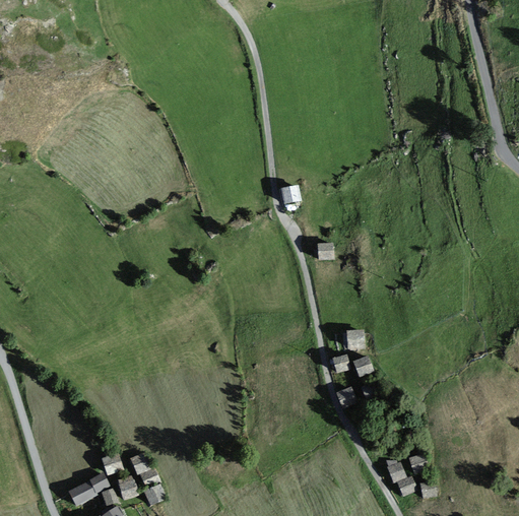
[(297,185),(281,188),(284,204),(301,201),(297,185)]
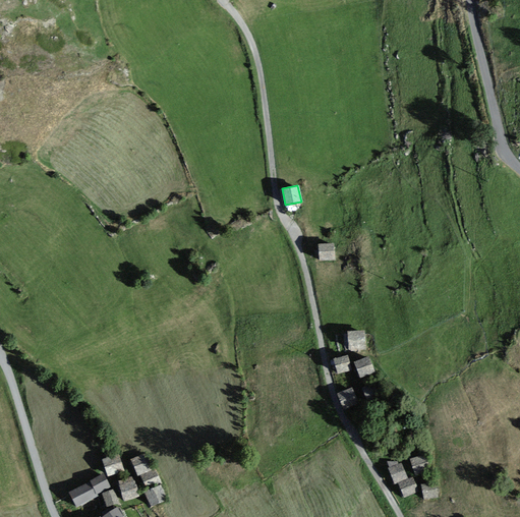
[(334,242),(318,243),(320,261),(336,259),(334,242)]
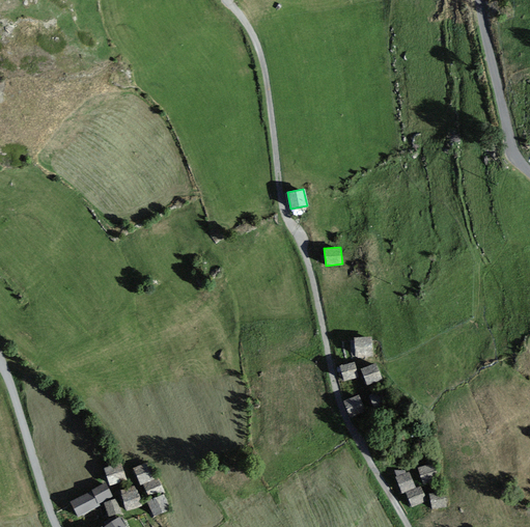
[(370,335),(354,337),(356,358),(372,357),(370,335)]
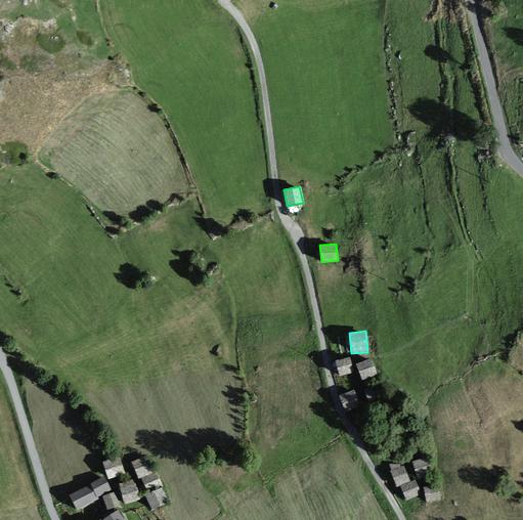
[(349,358),(337,361),(341,375),(352,372),(349,358)]
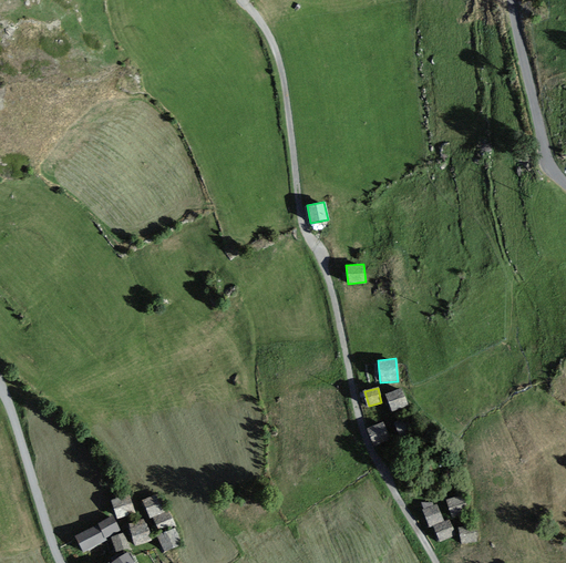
[(408,405),(400,389),(386,396),(393,411),(408,405)]
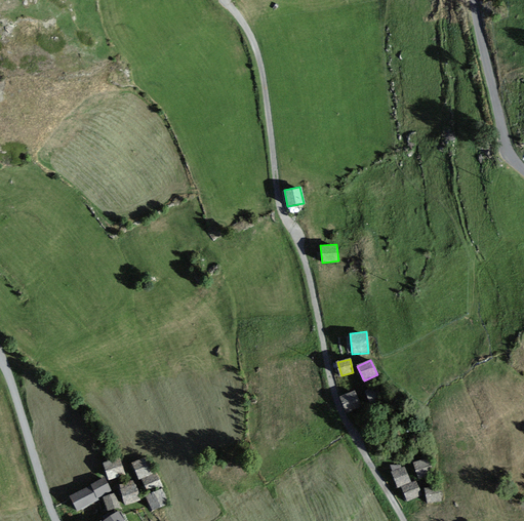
[(378,384),(364,390),(371,405),(386,399),(378,384)]
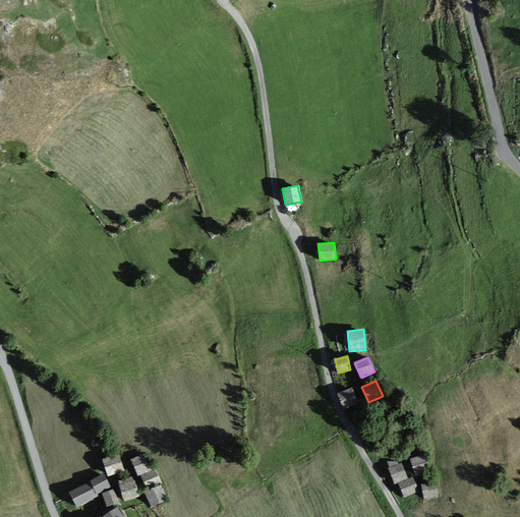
[(359,402),(352,386),(340,392),(346,407),(359,402)]
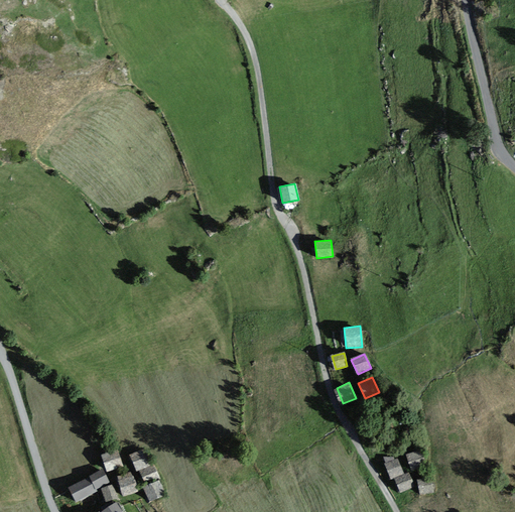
[(144,448),(129,454),(136,470),(139,468),(151,463),(144,448)]
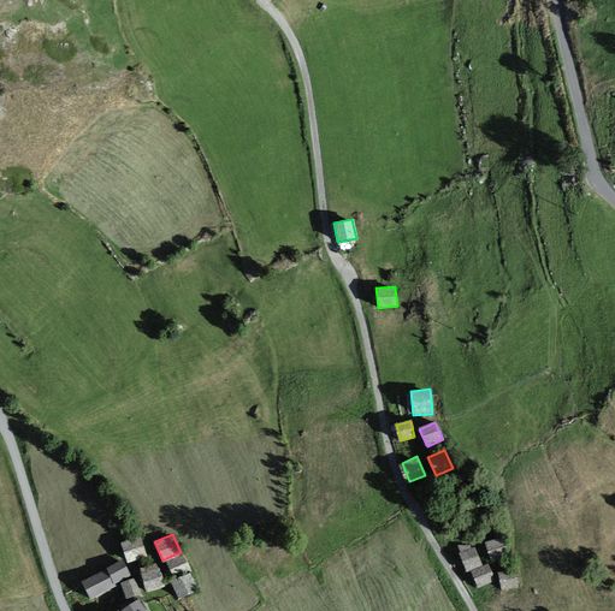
[(140,535),(120,541),(128,561),(146,555),(140,535)]
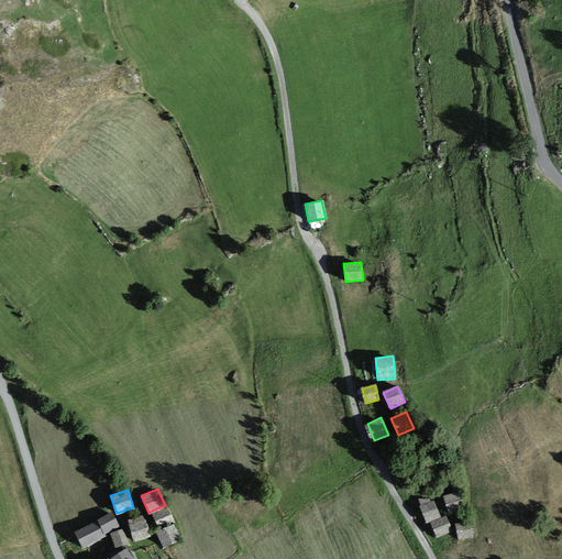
[(459,491),(443,495),(448,512),(463,507),(459,491)]
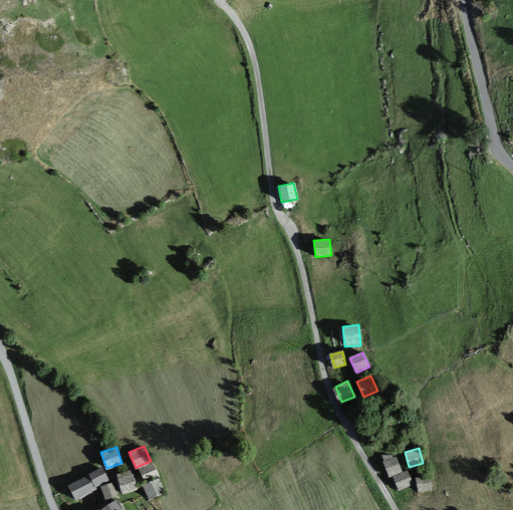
[(403,471),(396,455),(383,461),(391,477),(395,475),(403,471)]
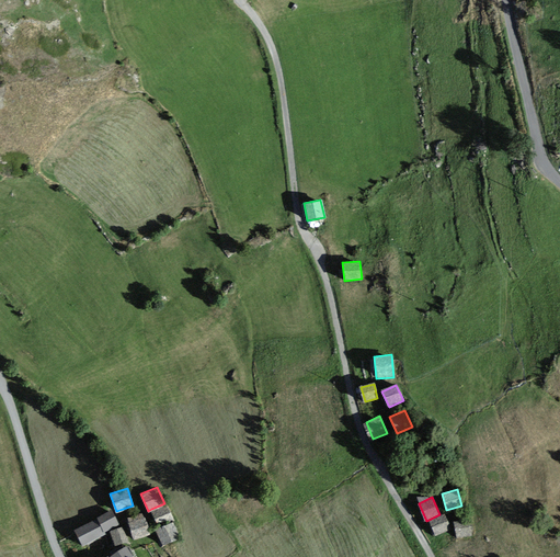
[(166,503),(151,509),(158,524),(172,519),(166,503)]
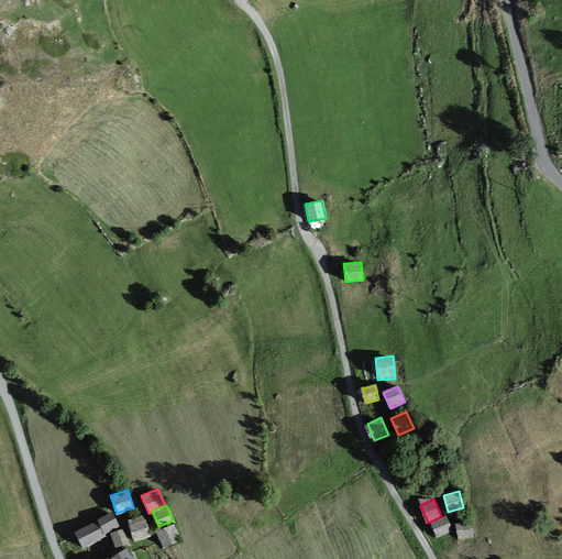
[(75,533),(83,545),(119,525),(112,512),(75,533)]
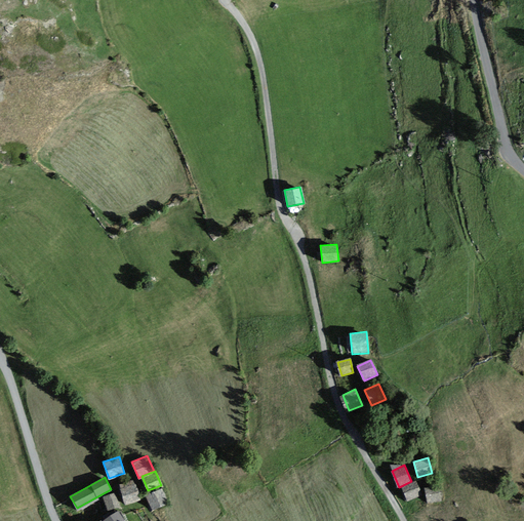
[(131,479),(118,484),(125,505),(139,499),(131,479)]
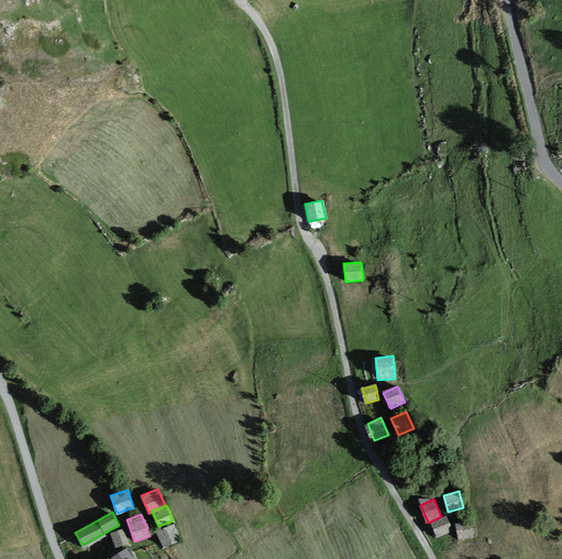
[(444,515),(432,521),(439,534),(450,528),(444,515)]
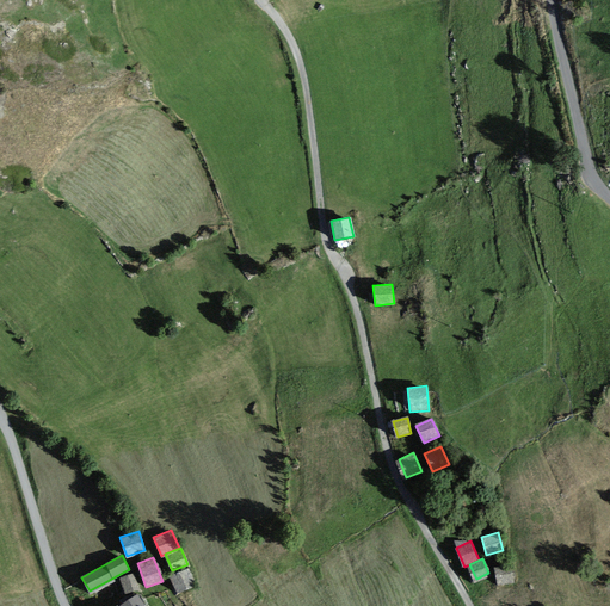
[(510,563),(494,564),(497,583),(512,582),(510,563)]
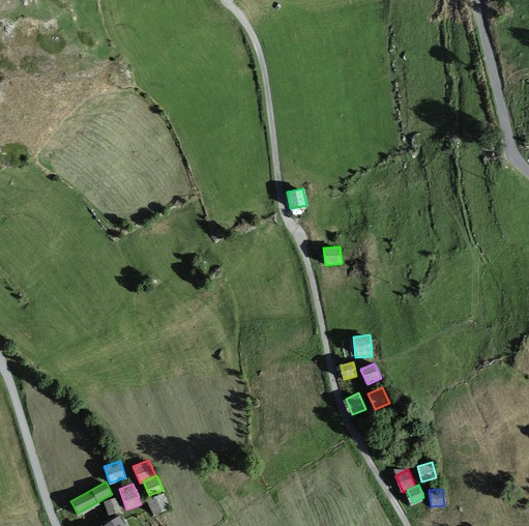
[(164,493),(146,500),(151,515),(169,507),(164,493)]
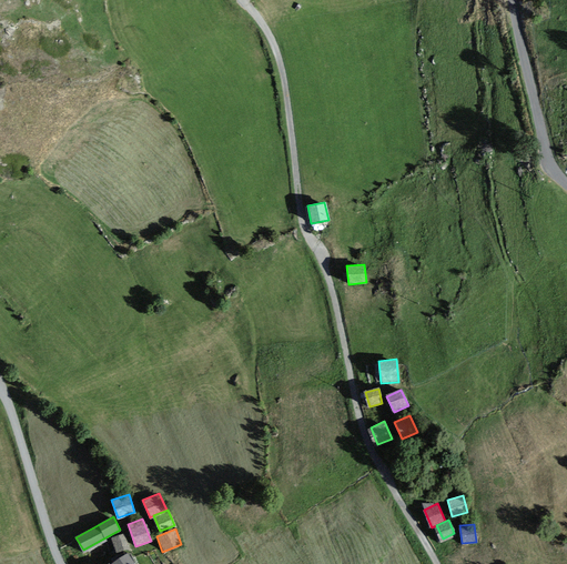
[(129,547),(123,534),(111,539),(117,552),(129,547)]
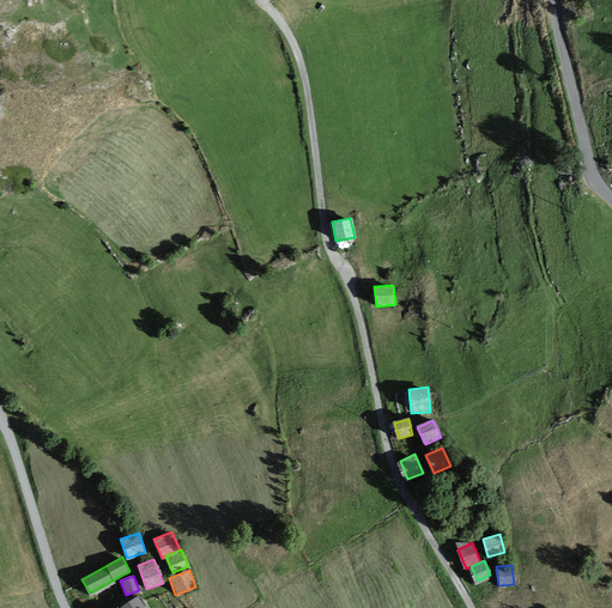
[(151,607),(143,593),(120,606),(121,607),(151,607)]
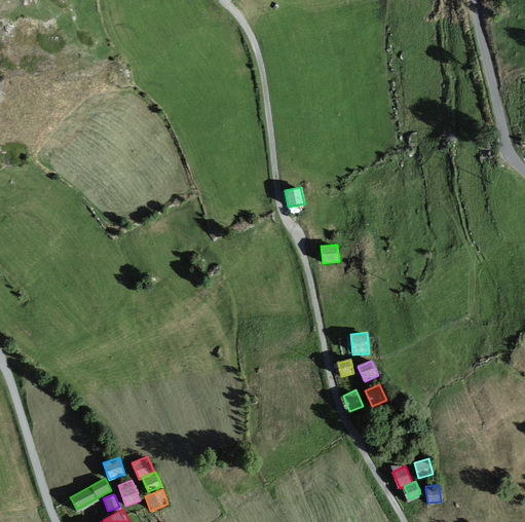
All buildings are outlined.
